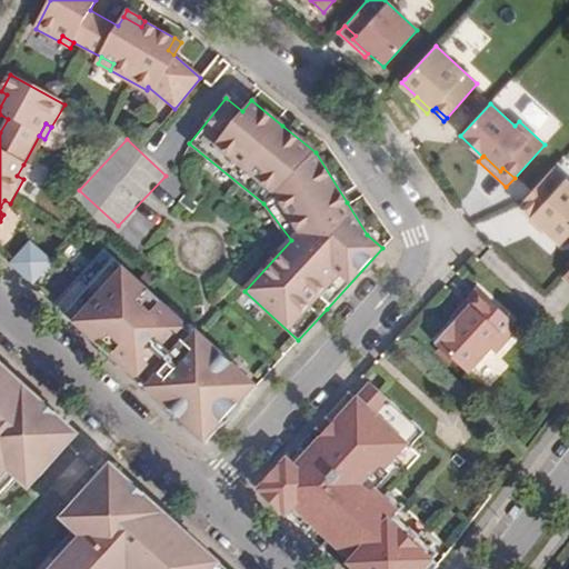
[(23,179),(30,168),(23,165),(17,176),(23,179)]
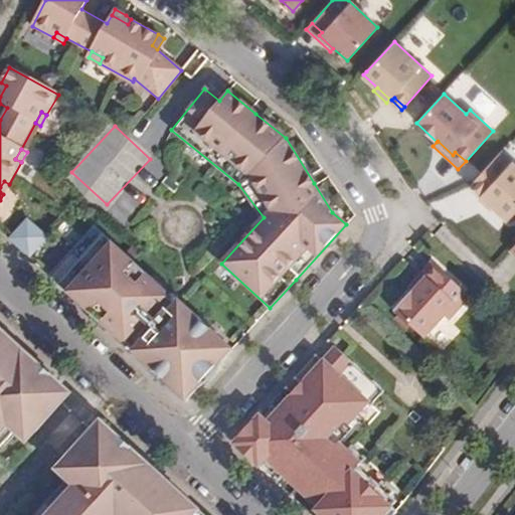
[(514,212),(514,165),(501,152),(473,183),(483,192),(480,195),(482,196),(494,208),(508,220),(514,212)]
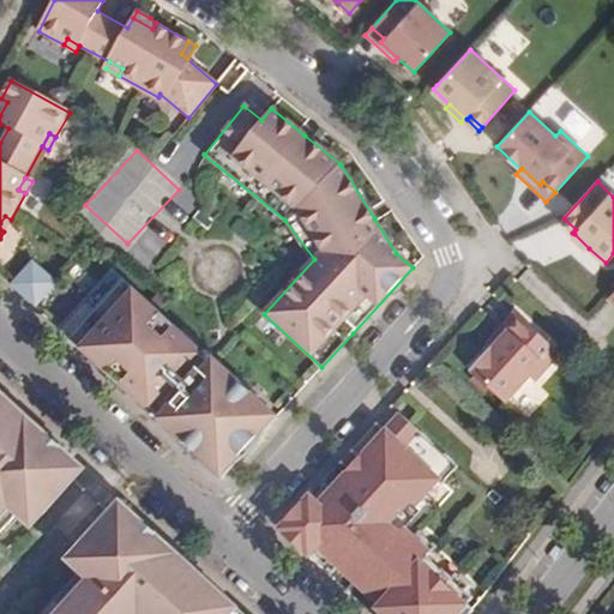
[(0,229),(4,232),(11,220),(5,216),(0,223),(0,229)]
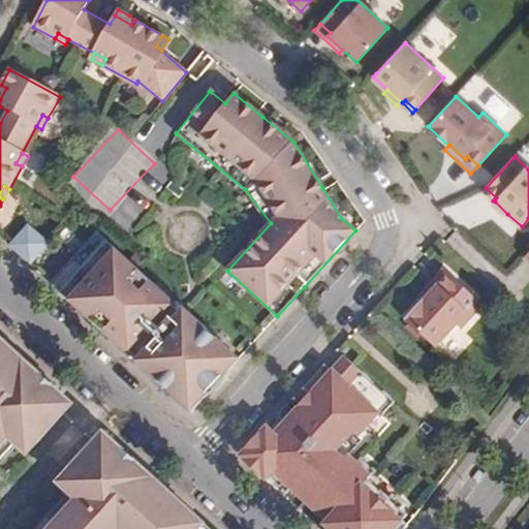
[(496,197),(486,188),(483,191),(493,200),(496,197)]
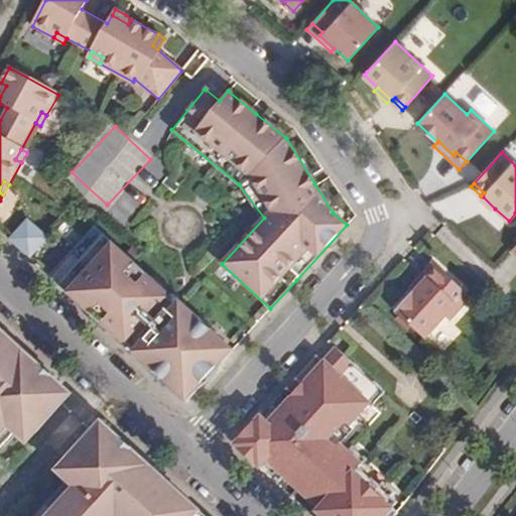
[(492,212),(495,209),(483,197),(480,201),(492,212)]
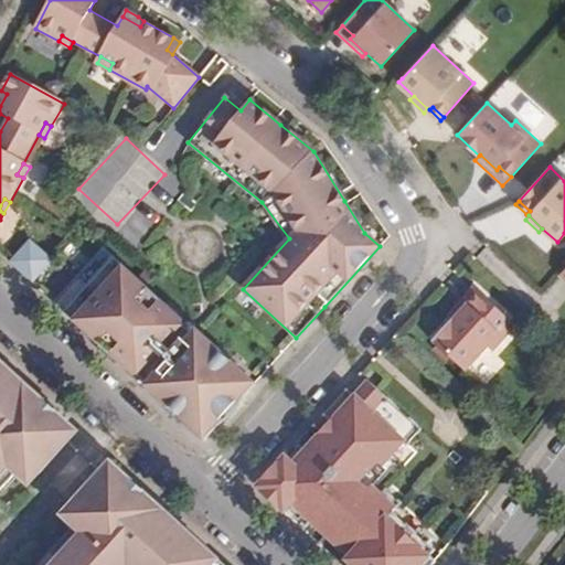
[(30,241),(10,263),(21,273),(42,251),(30,241)]
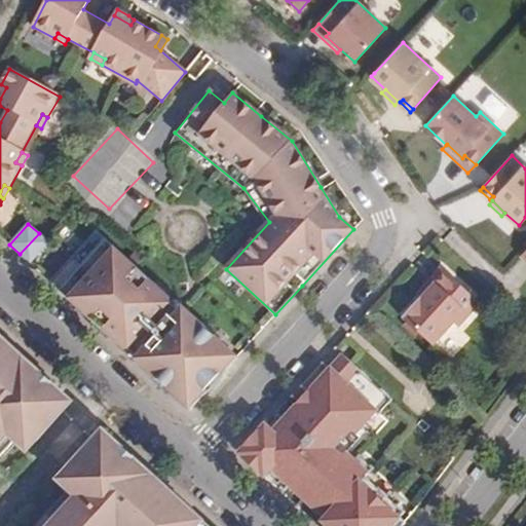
[(20,254),(31,264),(49,243),(39,233),(20,254)]
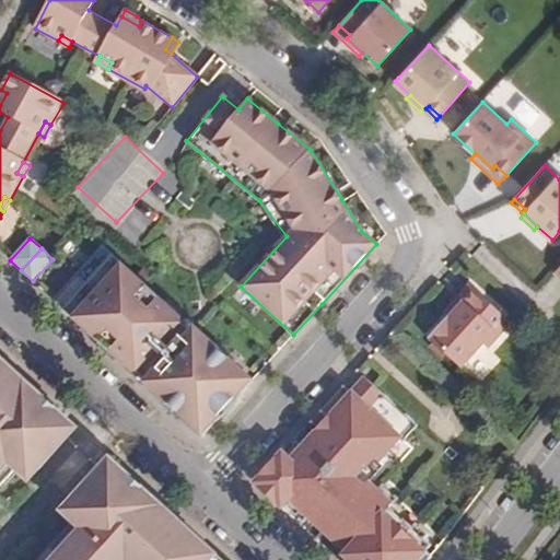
[(55,301),(202,435),(252,381),(191,326),(190,328),(103,248),(55,301)]
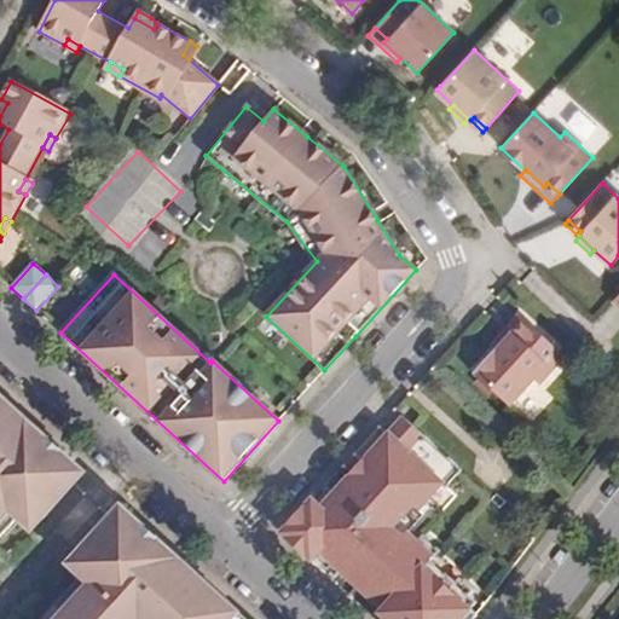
[(518,337),(528,325),(519,317),(492,347),(497,352),(498,352),(514,334),(518,337)]
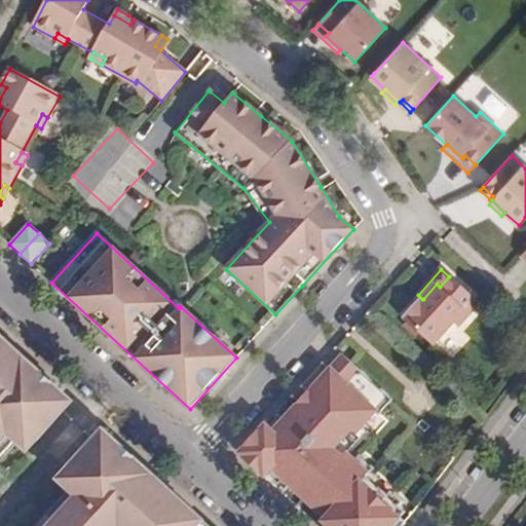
[(422,299),(403,318),(433,346),(453,324),(458,328),(480,303),(449,276),(440,287),(437,284),(423,299),(422,299)]
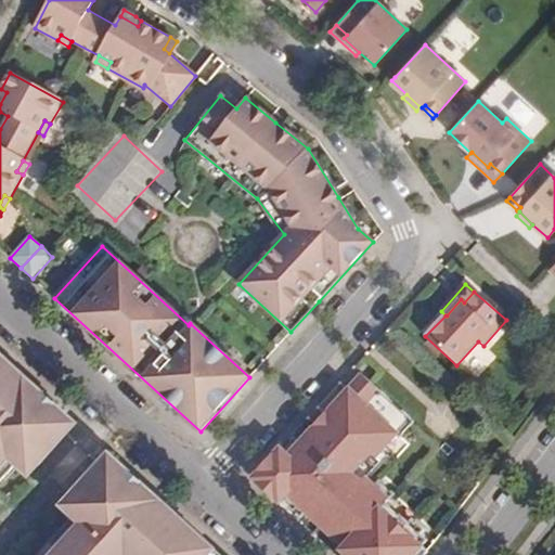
[(50,400),(0,355),(0,483),(27,454),(40,465),(56,447),(49,438),(62,424),(43,408),(50,400)]
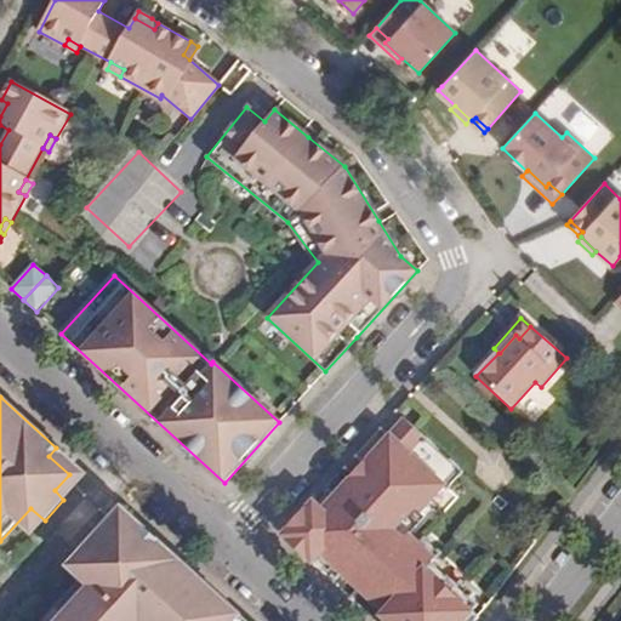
[(449,461),(400,417),(385,434),(318,507),(313,502),(281,536),(312,563),(320,554),(385,613),(381,616),(386,620),(473,620),(477,617),(472,613),(463,605),(468,600),(429,565),(434,559),(396,524),(389,529),(380,519),(385,514),(402,496),(406,501),(431,474),(434,478),(449,461)]
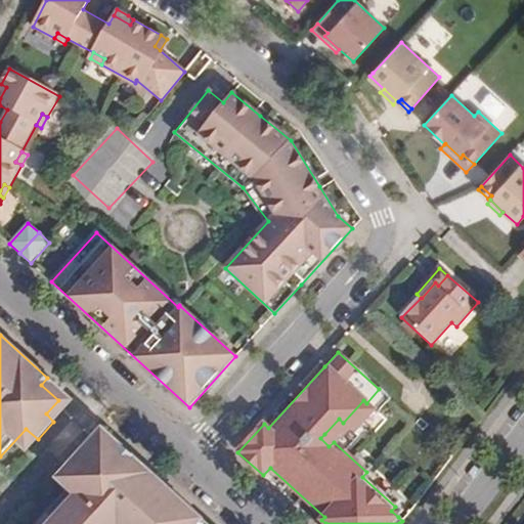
[(73,401),(47,378),(41,385),(58,400),(46,413),(53,422),(73,401)]
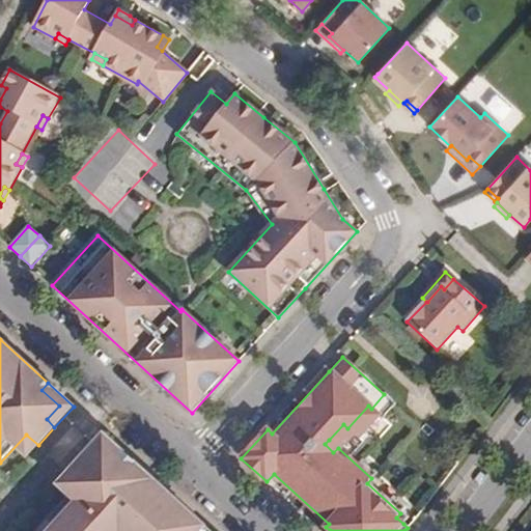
[(104,435),(85,455),(93,463),(105,449),(123,466),(130,458),(104,435)]
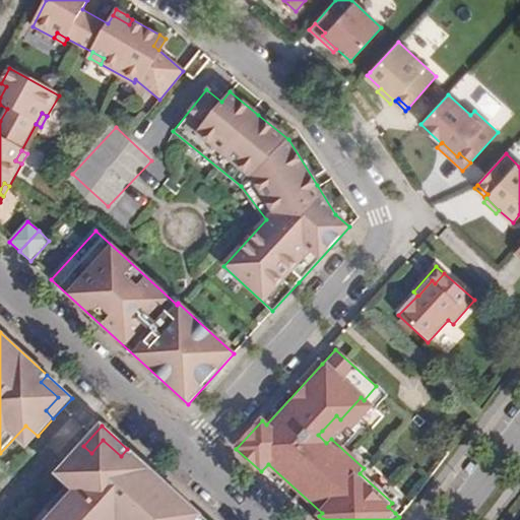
[(331,439),(322,431),(318,435),(326,443),(331,439)]
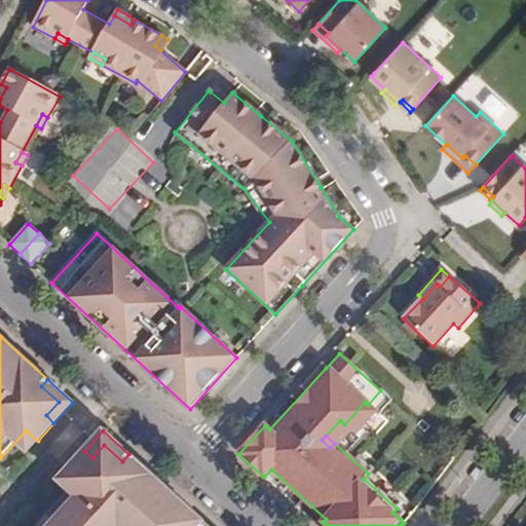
[(207,525),(128,454),(122,461),(104,445),(92,458),(84,451),(68,470),(80,480),(37,525),(207,525)]
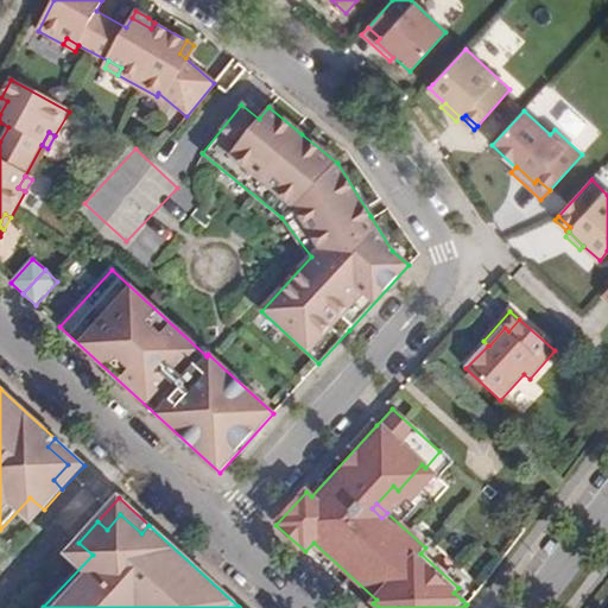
[(466,595),(458,588),(454,593),(462,600),(466,595)]
